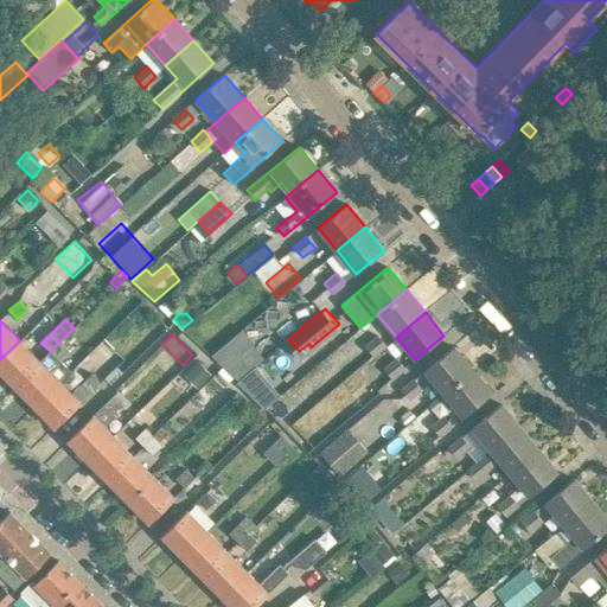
[(387,346),(377,336),(365,346),(374,357),(387,346)]
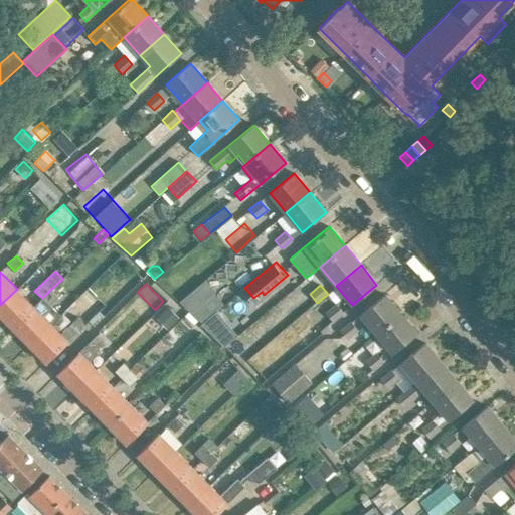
[(0,315),(12,327),(34,306),(17,289),(0,305),(0,315)]
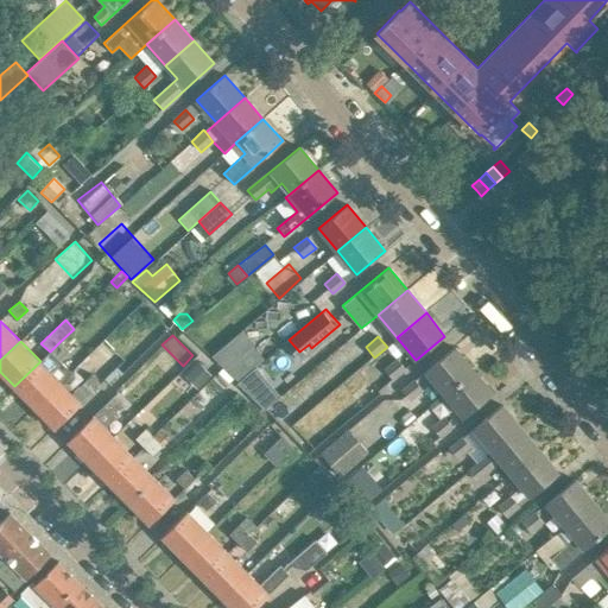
[(68,350),(59,342),(50,352),(40,361),(14,386),(35,407),(61,381),(61,382),(71,372),(59,359),(68,350)]
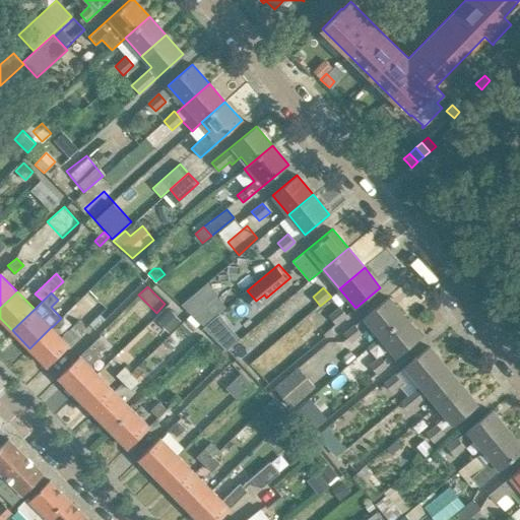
[(216,295),(194,314),(204,326),(219,313),(226,307),(216,295)]
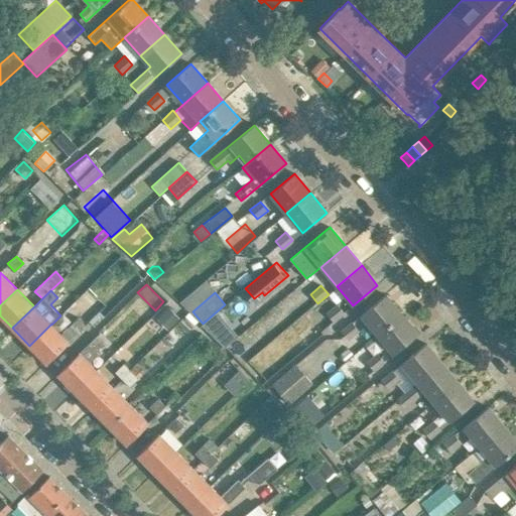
[(377,335),(402,314),(386,294),(370,307),(361,314),(377,335)]
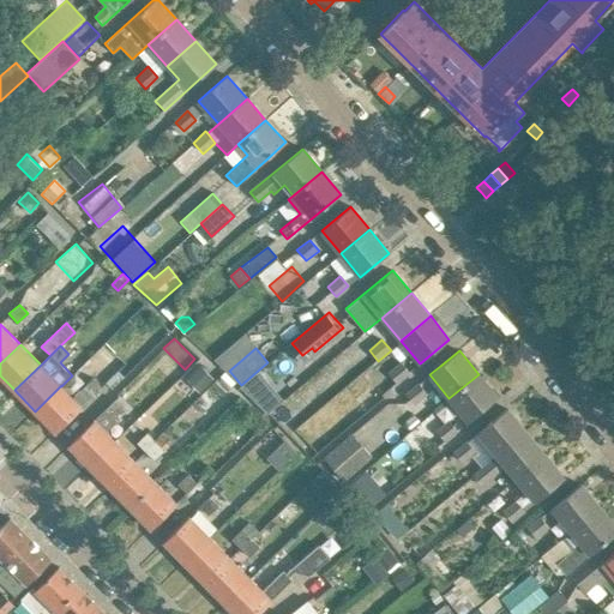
[(409,373),(401,362),(386,373),(395,384),(409,373)]
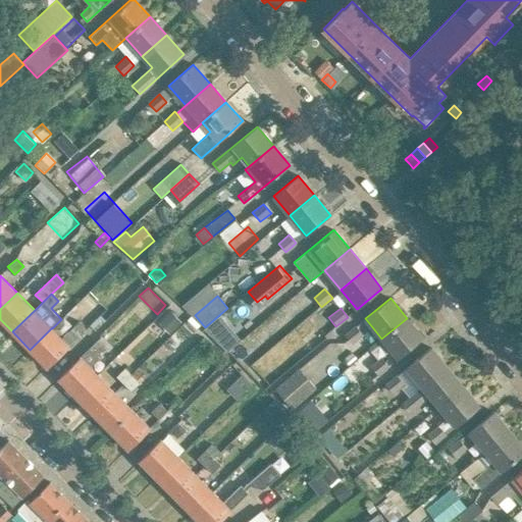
[(169,310),(157,321),(169,333),(181,322),(169,310)]
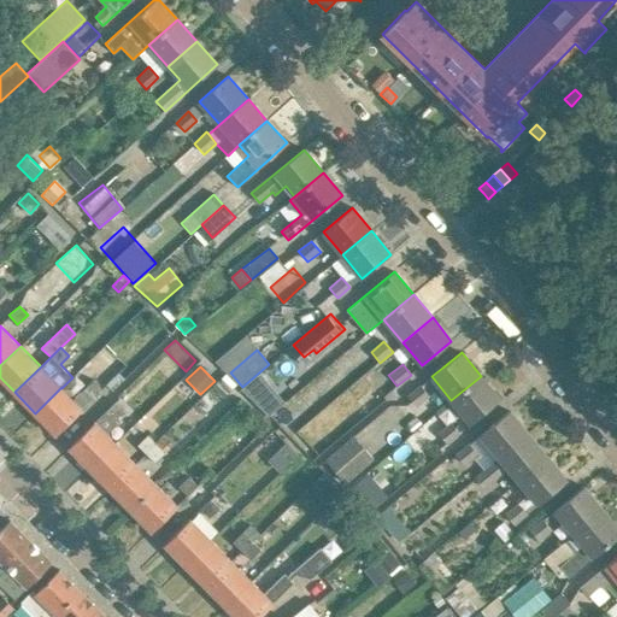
[(470,423),(500,399),(481,376),(451,400),(470,423)]
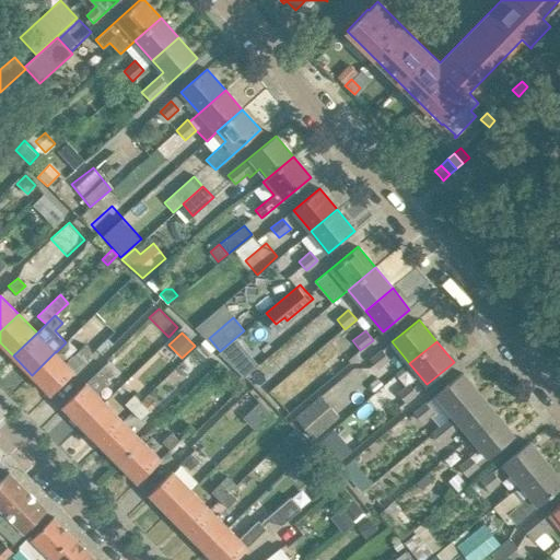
[(199,343),(191,351),(202,362),(210,354),(199,343)]
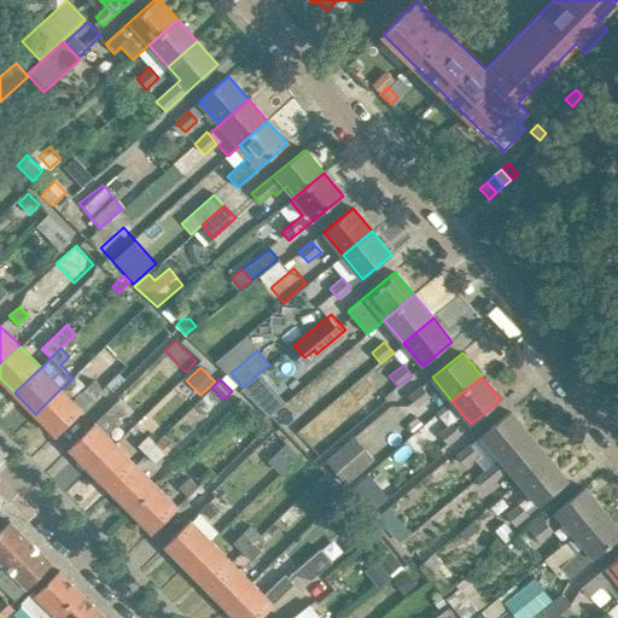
[(93,382),(83,390),(92,400),(101,390),(103,389),(93,380),(93,382)]
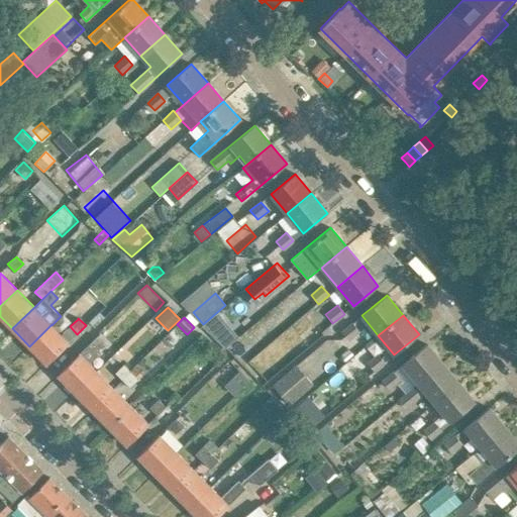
[(47,364),(69,342),(62,335),(52,325),(52,324),(29,346),(47,364)]
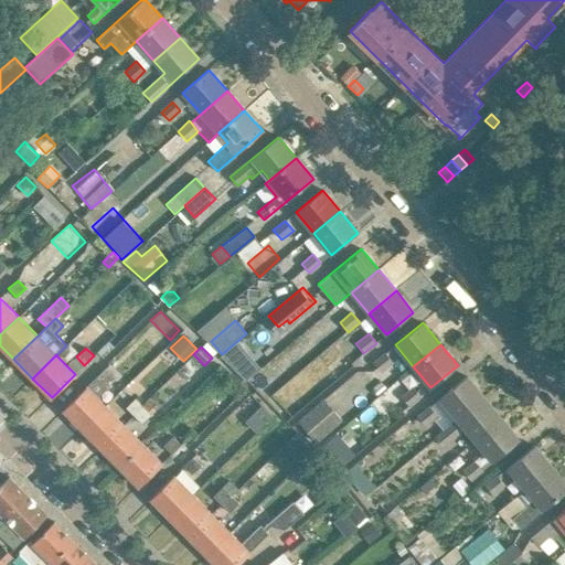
[(381,372),(393,363),(385,354),(374,363),(381,372)]
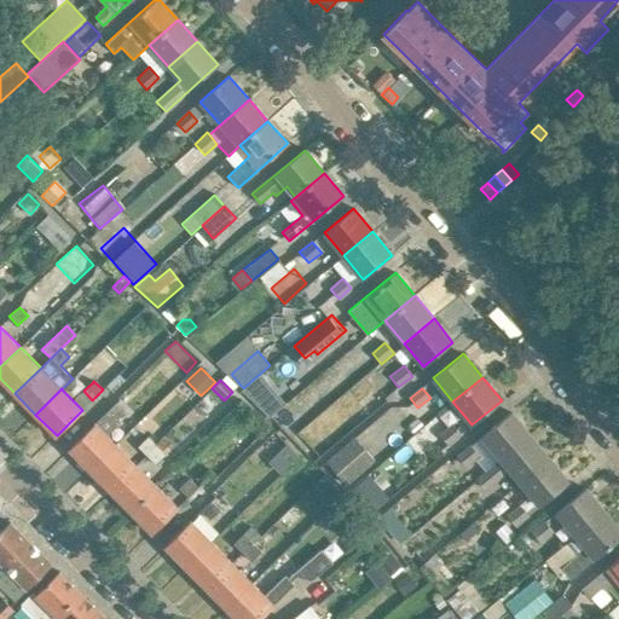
[(116,445),(106,435),(117,424),(115,421),(123,412),(115,404),(69,449),(91,470),(116,445)]
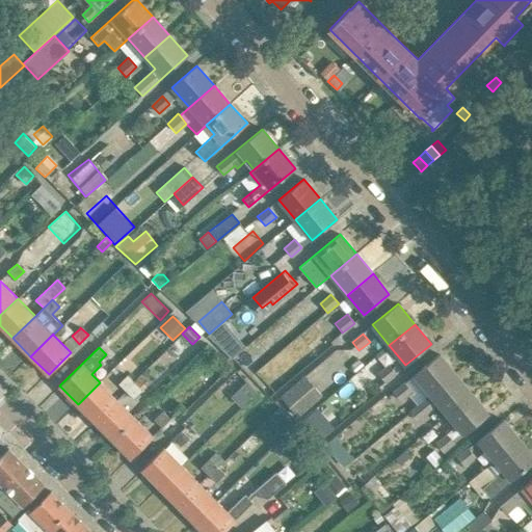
[(356,354),(350,360),(358,369),(365,364),(356,354)]
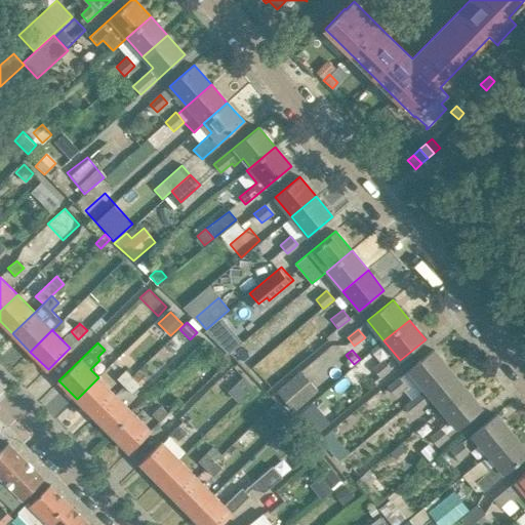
[(426,390),(450,369),(434,350),(409,370),(426,390)]
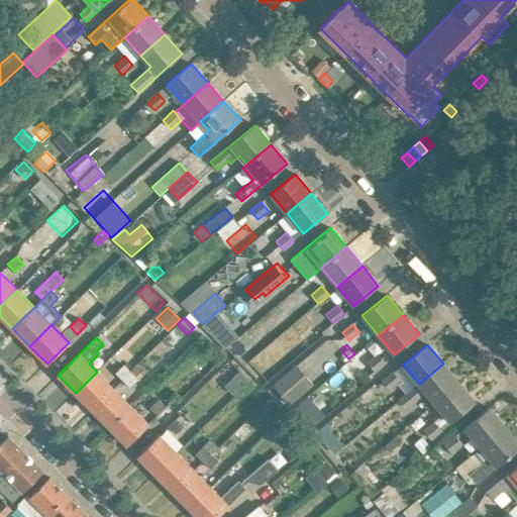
[(384,363),(378,354),(367,363),(374,371),(384,363)]
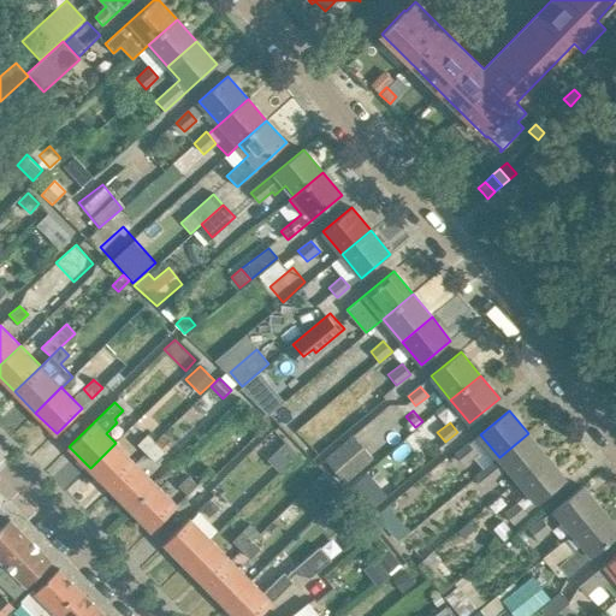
[(517,480),(546,456),(528,433),(499,457),(474,478),(483,487),(507,467),(517,480)]
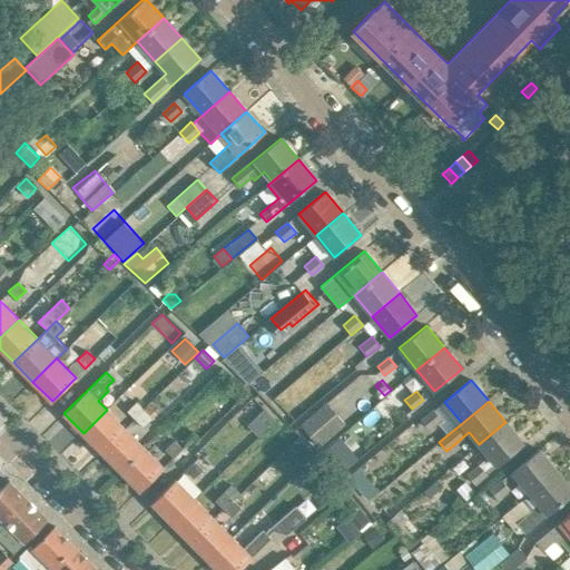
[(135,420),(144,411),(136,402),(126,411),(135,420)]
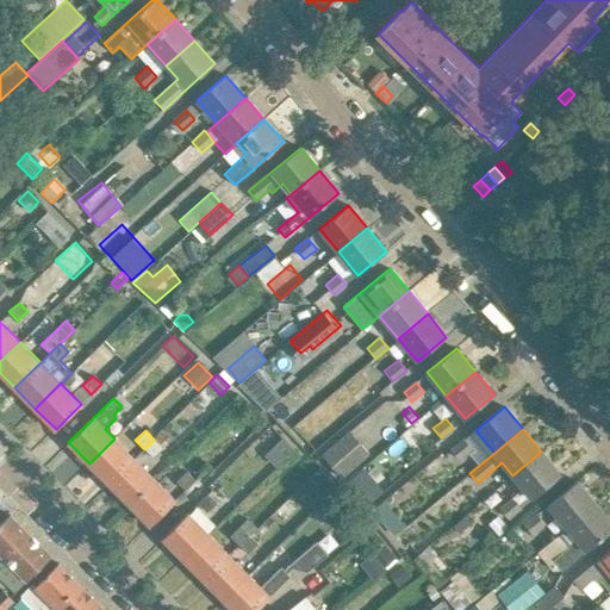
[(349,430),(321,455),(340,478),(368,452),(349,430)]
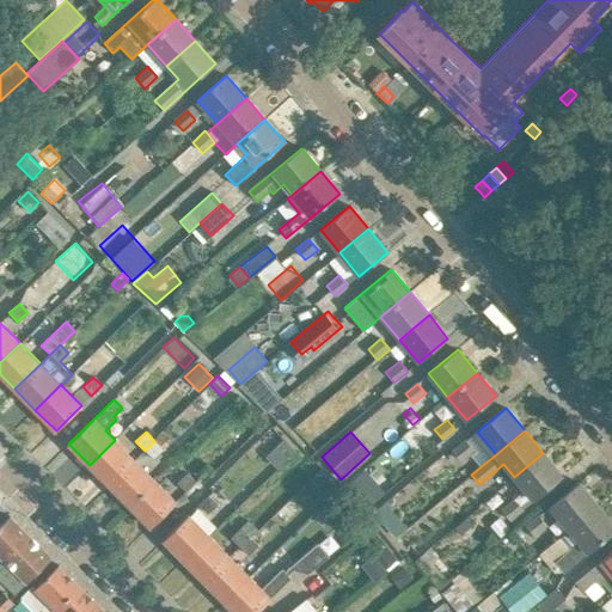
[(109,485),(135,460),(115,440),(90,465),(109,485)]
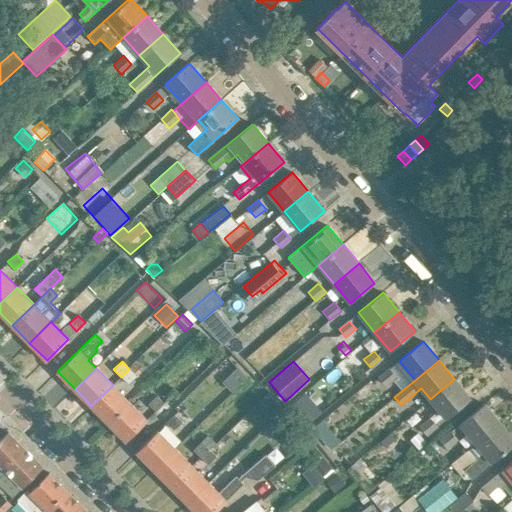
[(129,369),(121,377),(128,384),(137,376),(129,369)]
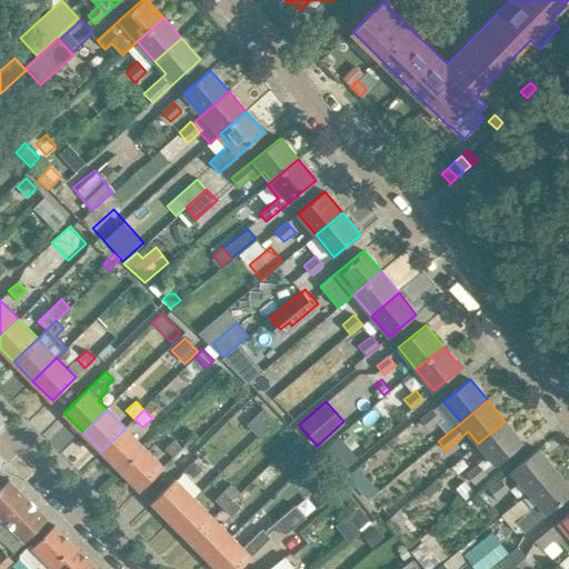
[(428,430),(440,420),(431,410),(419,420),(428,430)]
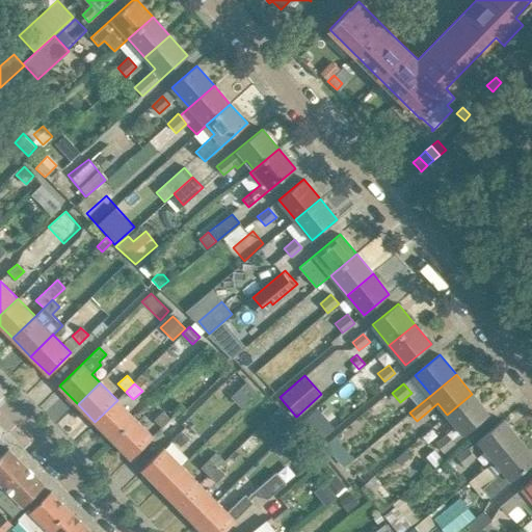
[(463,434),(488,414),(472,394),(447,415),(463,434)]
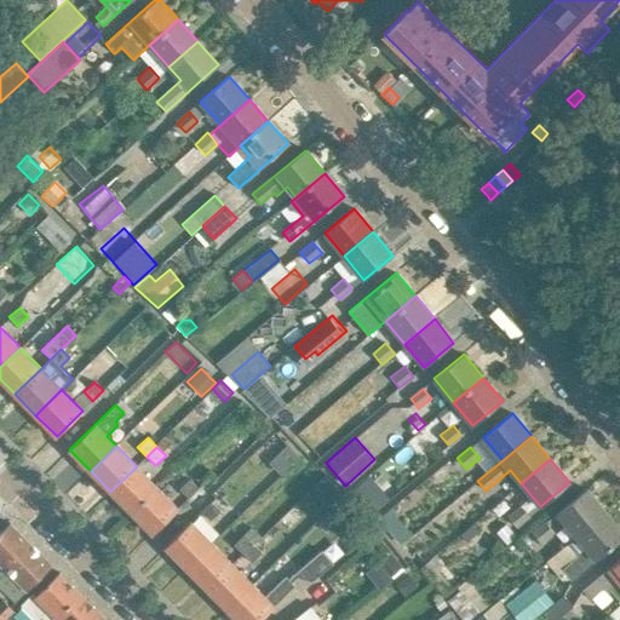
[(158,487),(145,475),(137,466),(110,492),(131,512),(158,487)]
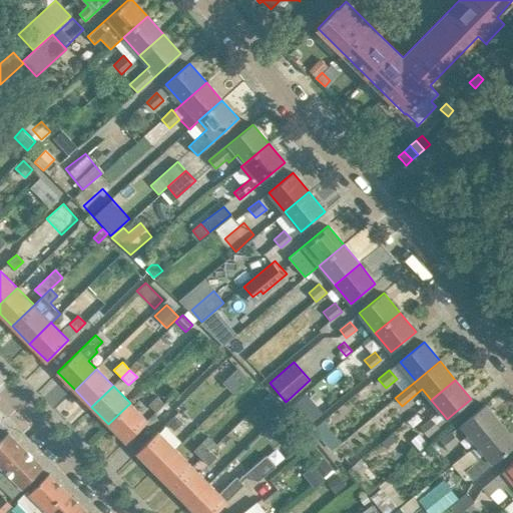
[(155,412),(164,404),(156,397),(148,405),(155,412)]
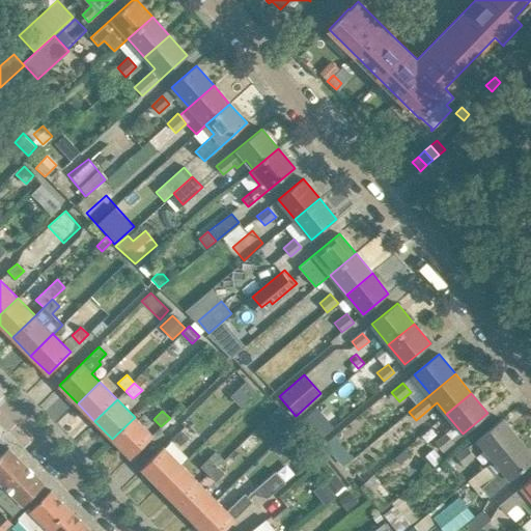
[(131,457),(152,436),(135,417),(112,439),(131,457)]
